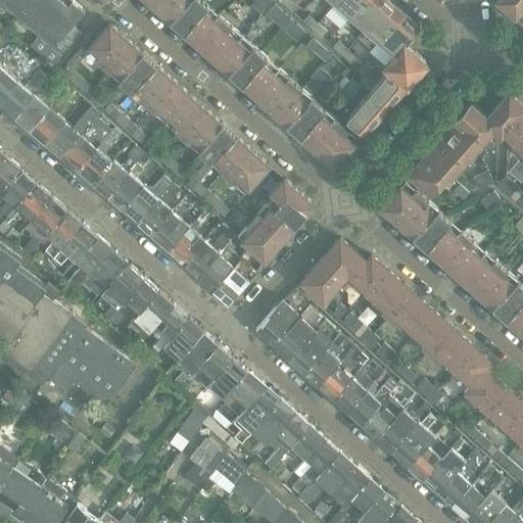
[(65,34),(73,26),(85,10),(73,0),(0,0),(40,35),(31,45),(54,65),(61,56),(56,51),(61,46),(57,43),(65,34)]
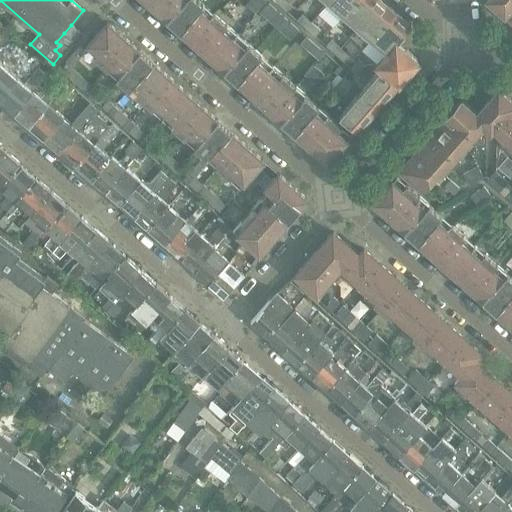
[(143,0),(327,164),(348,141),(353,135),(352,134),(351,136),(328,116),(196,0),(143,0)]
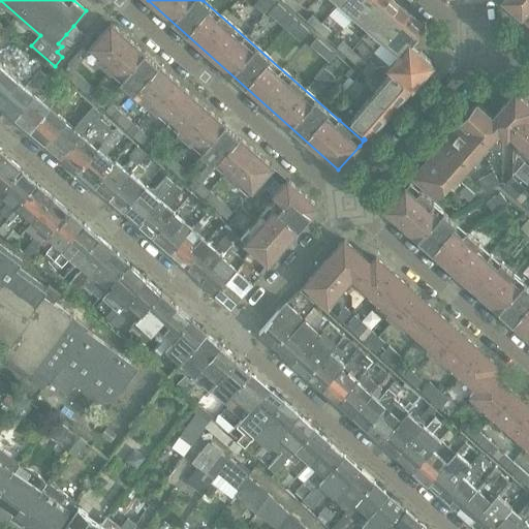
[(305,41),(330,63),(336,56),(273,0),(258,0),(252,7),(262,17),(267,12),(303,43),(305,41)]
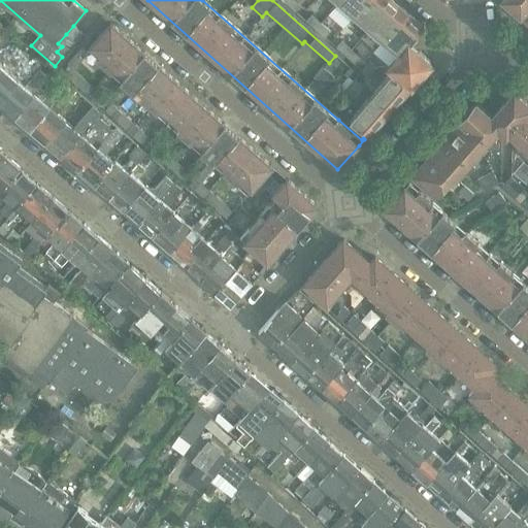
[(294,0),(289,0),(286,4),(295,12),(301,5),(294,0)]
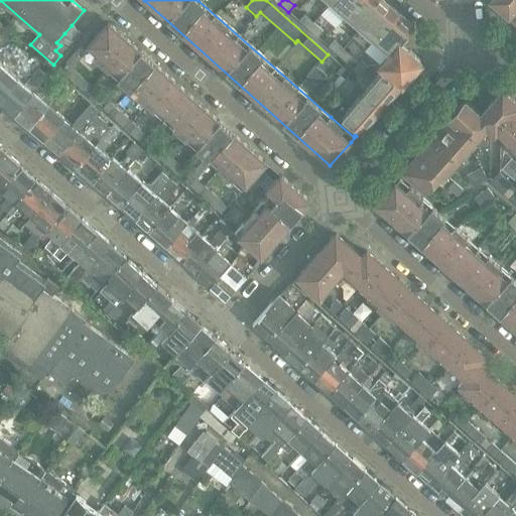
[(334,0),(329,5),(344,18),(359,0),(334,0)]
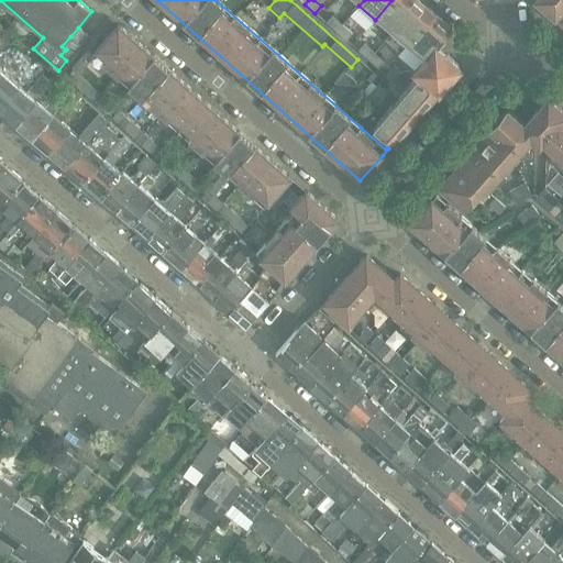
[(418,0),(392,0),(375,20),(390,34),(420,1),(418,0)]
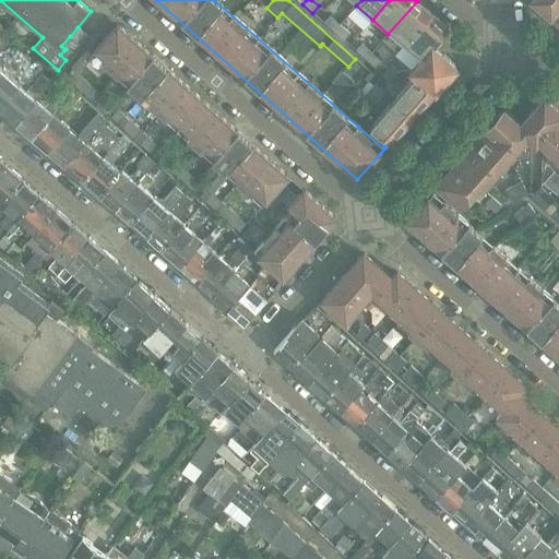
[(558,0),(533,0),(550,15),(558,4),(558,0)]
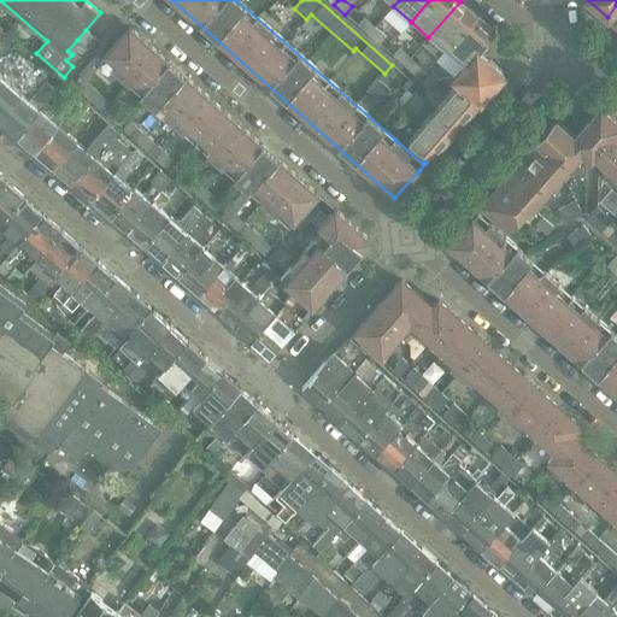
[(428,37),(446,52),(477,16),(460,1),(428,37)]
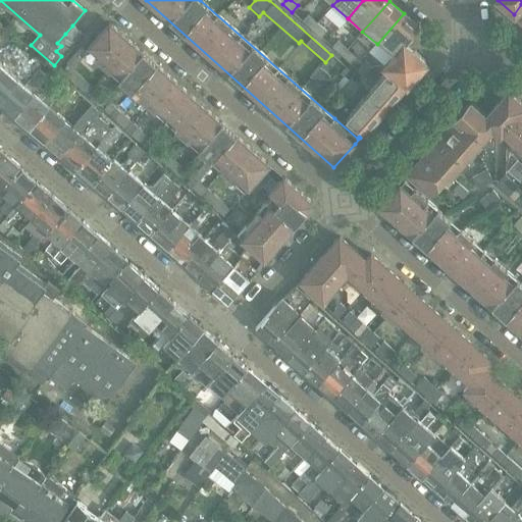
[(404,13),(377,44),(392,57),(419,27),(404,13)]
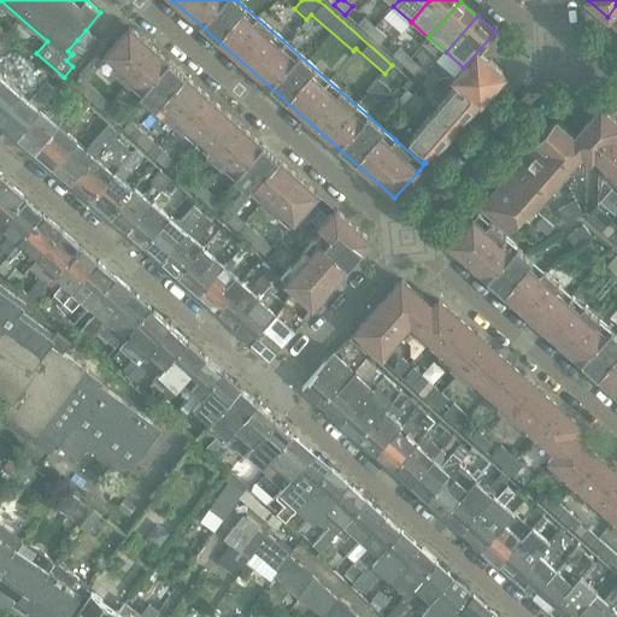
[(358,25),(369,35),(375,28),(364,18),(358,25)]
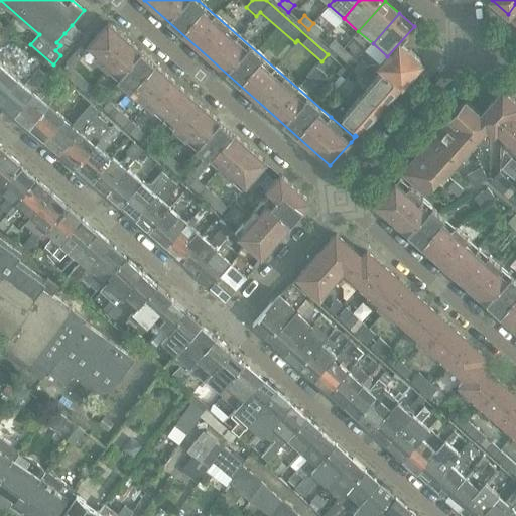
[(266,162),(109,23),(85,51),(242,190),(266,162)]
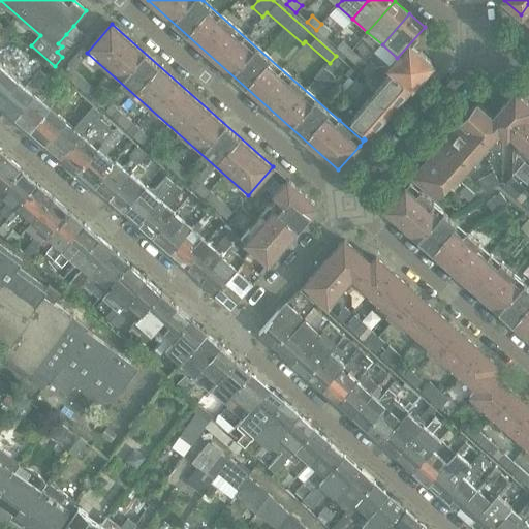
[(321,24),(316,30),(325,38),(332,32),(321,24)]
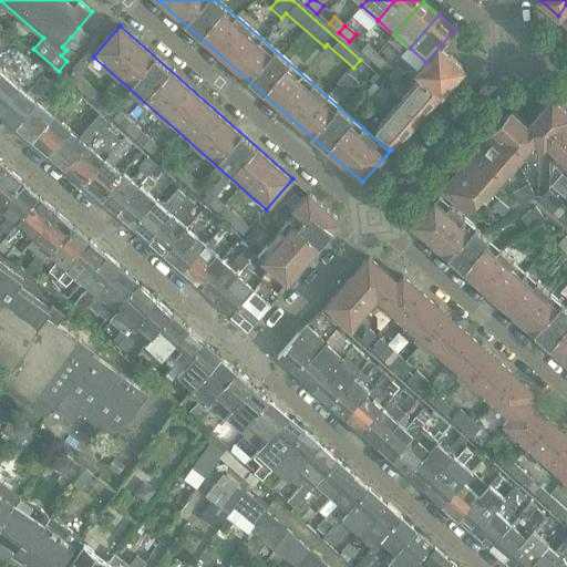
[(79,28),(71,37),(80,45),(88,35),(79,28)]
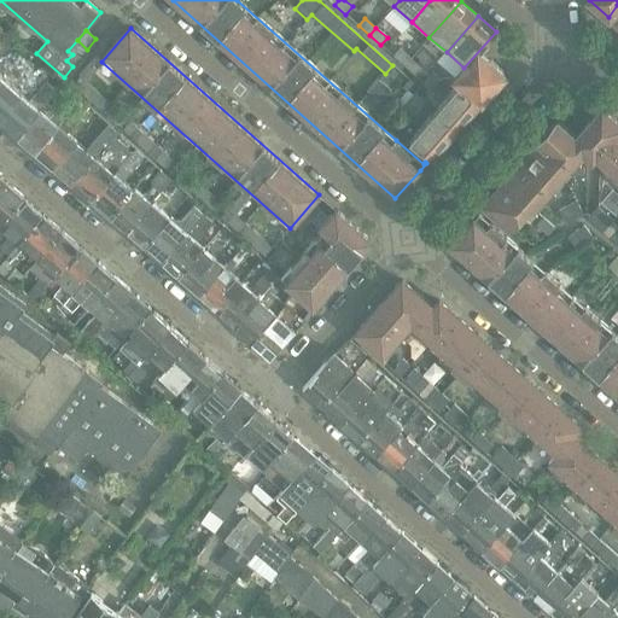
[(496,31),(464,68),(470,73),(461,82),(483,101),(503,77),(503,71),(481,51),(496,33),(496,31)]
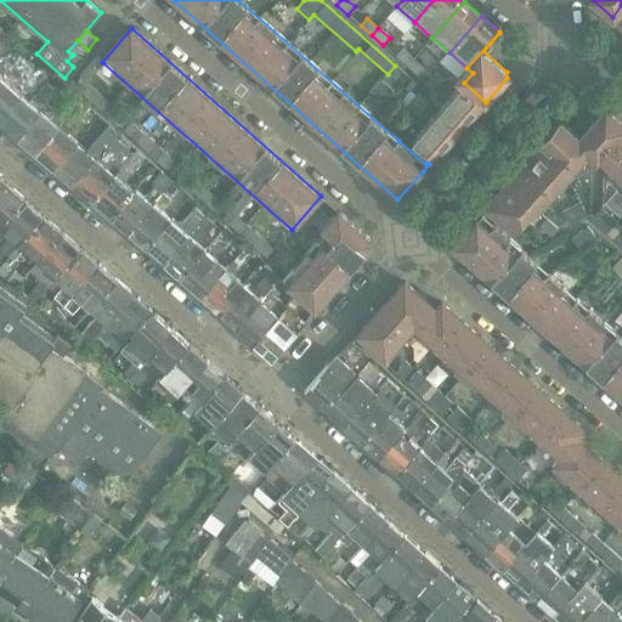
[(396,56),(407,66),(413,58),(402,49),(396,56)]
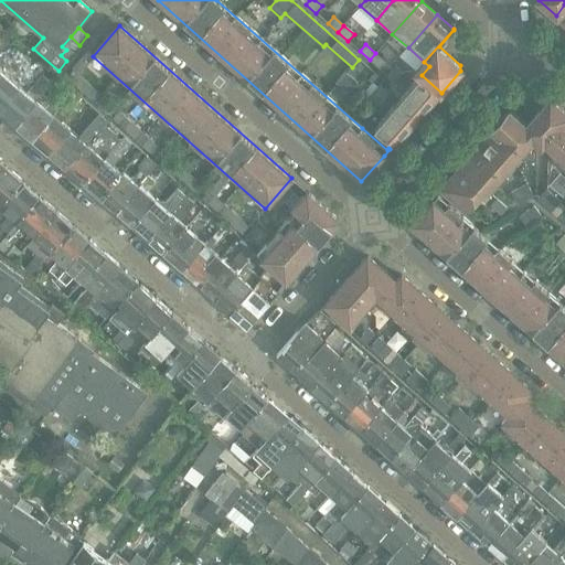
[(375,53),(370,60),(380,68),(385,62),(375,53)]
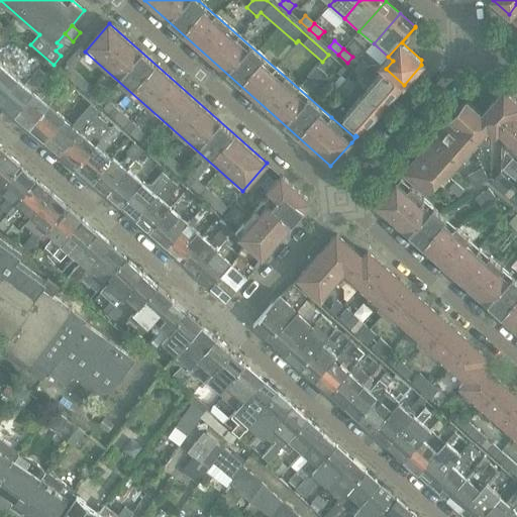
[(62,72),(89,96),(95,89),(73,70),(81,60),(75,54),(66,64),(68,66),(62,72)]
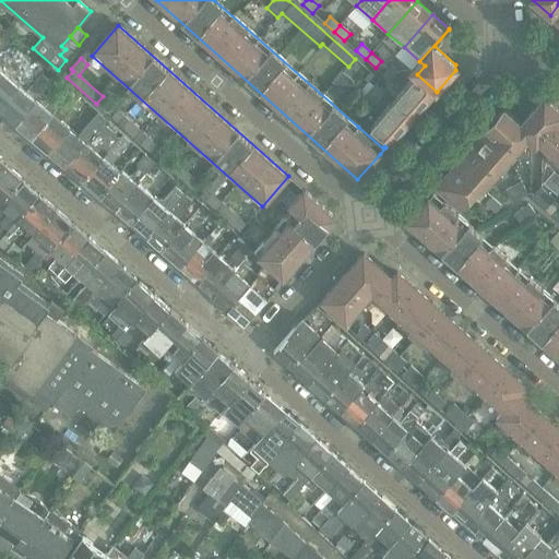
[(382,78),(389,83),(397,73),(391,67),(382,78)]
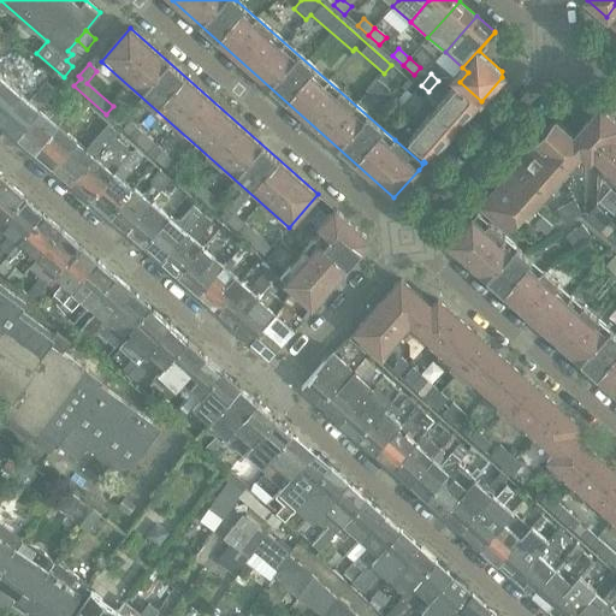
[(0,117),(19,94),(13,89),(7,83),(0,77),(0,117)]
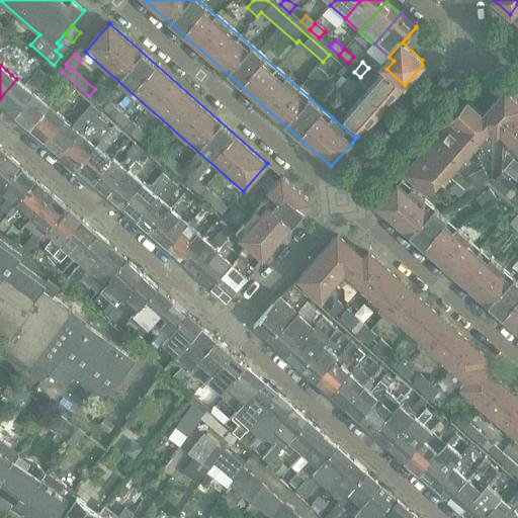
[(330,77),(317,66),(309,76),(322,86),(330,77)]
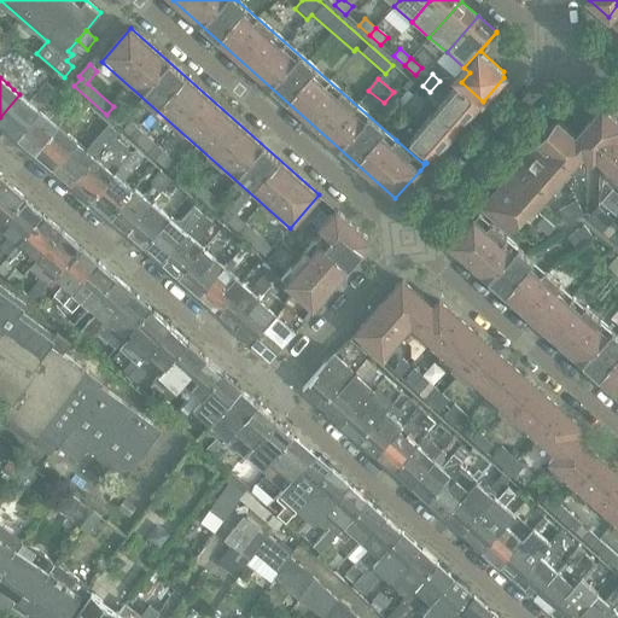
[(436,111),(458,130),(483,101),(461,82),(436,111)]
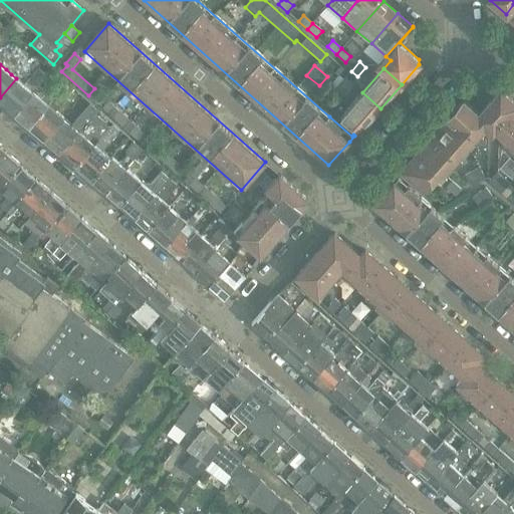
[(24,85),(16,78),(0,97),(0,101),(13,113),(32,92),(45,76),(38,69),(24,85)]
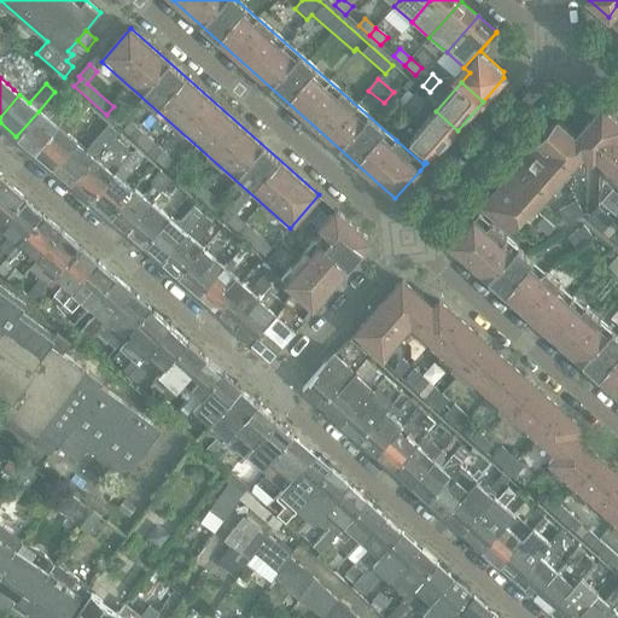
[(402,108),(418,121),(430,105),(415,93),(402,108)]
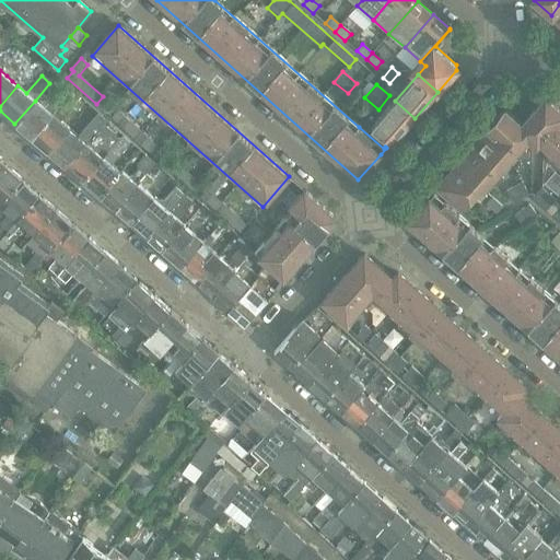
[(14,124),(31,138),(58,107),(65,98),(69,93),(63,89),(45,109),(35,101),(14,124)]
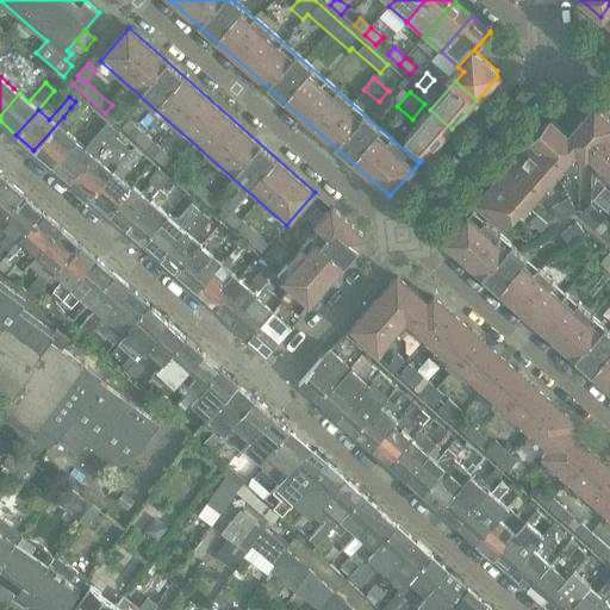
[(33,150),(53,167),(75,142),(64,132),(85,107),(76,100),(75,101),(70,107),(63,117),(33,150)]
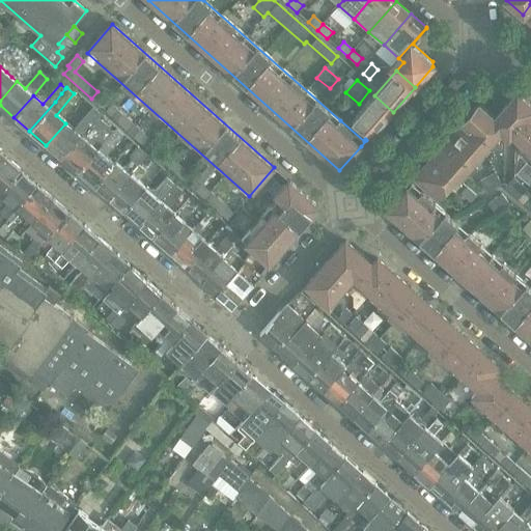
[(98,91),(91,99),(101,108),(108,100),(98,91)]
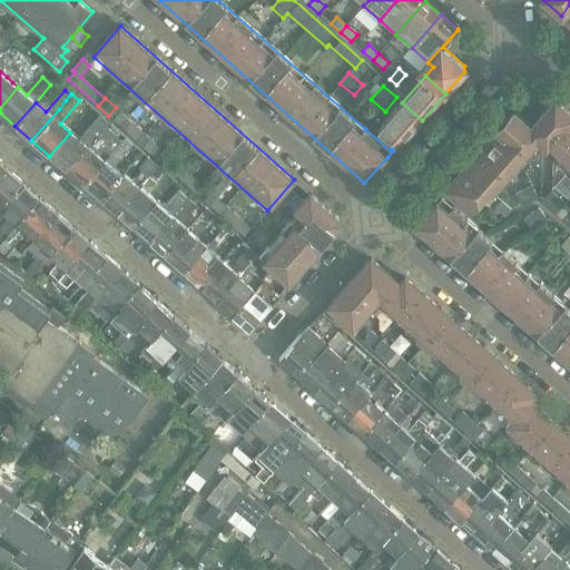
[(531,126),(541,146),(546,149),(569,121),(569,111),(556,99),(531,126)]
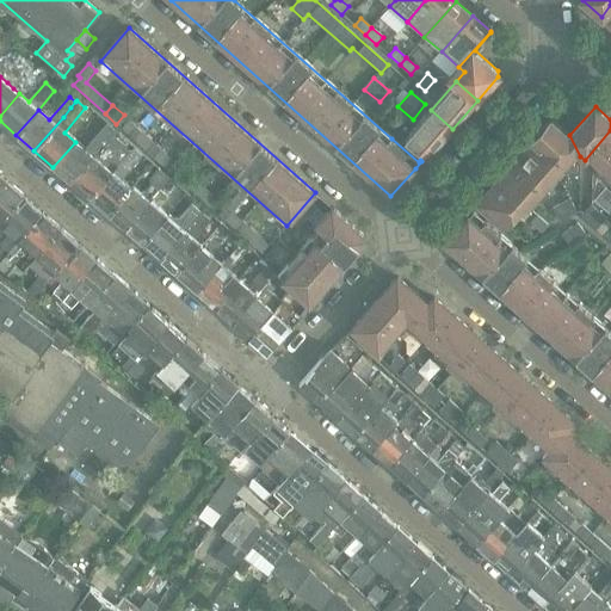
[(452,129),(431,110),(405,139),(427,158),(452,129)]
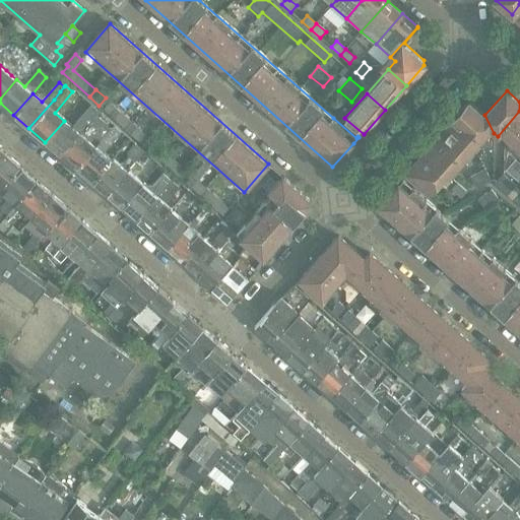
[(446,128),(475,153),(494,133),(484,115),(469,102),(453,119),(446,128)]
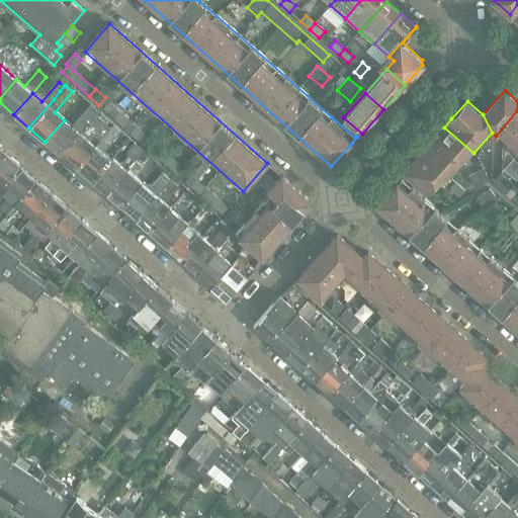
[(103,109),(126,131),(133,123),(108,102),(103,109)]
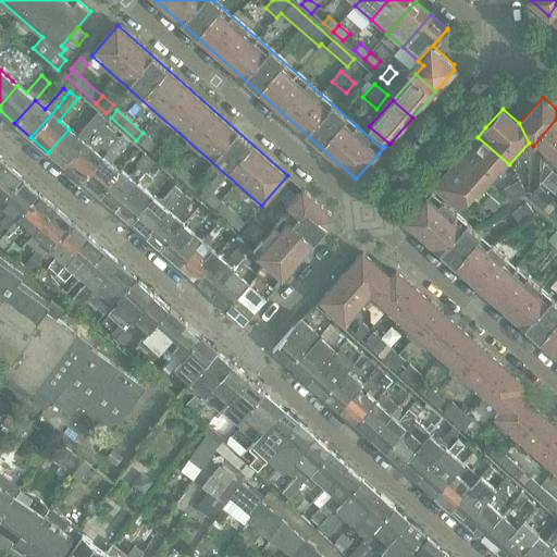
[(69,130),(48,152),(65,168),(102,123),(104,121),(96,114),(77,137),(69,130)]
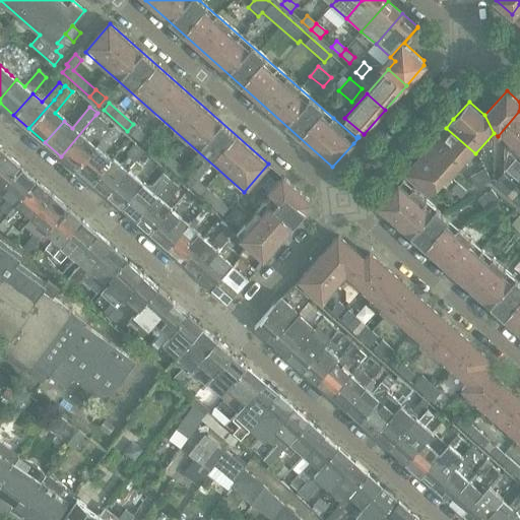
[(519,111),(498,136),(515,151),(519,145),(519,111)]
